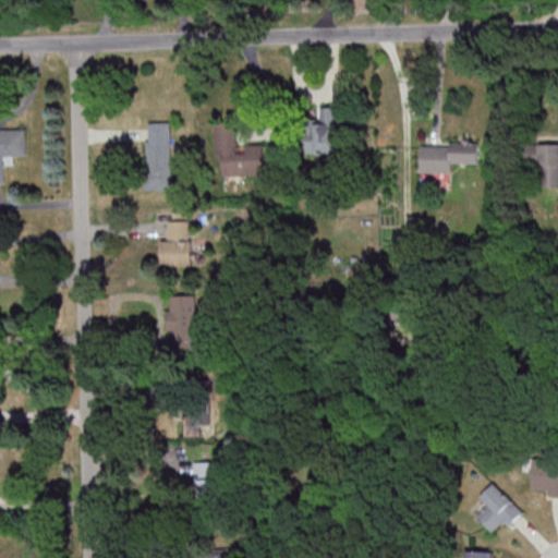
[(322,124),(305,124),(306,154),(341,152),(339,106),(320,107),(322,124)]
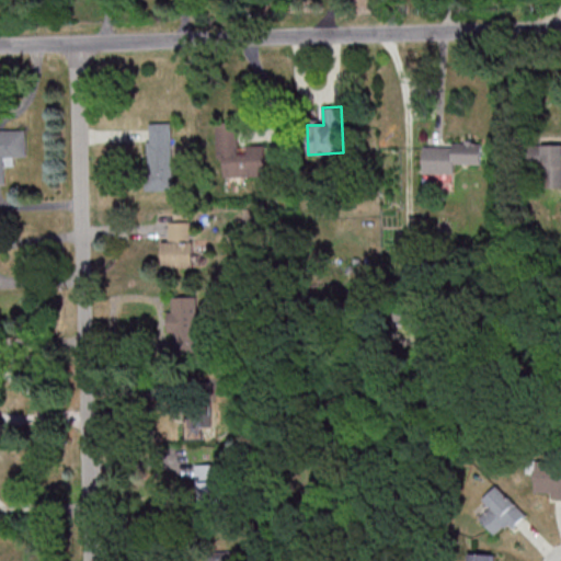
[(172,122),(147,123),(149,191),(174,190),(172,122)]
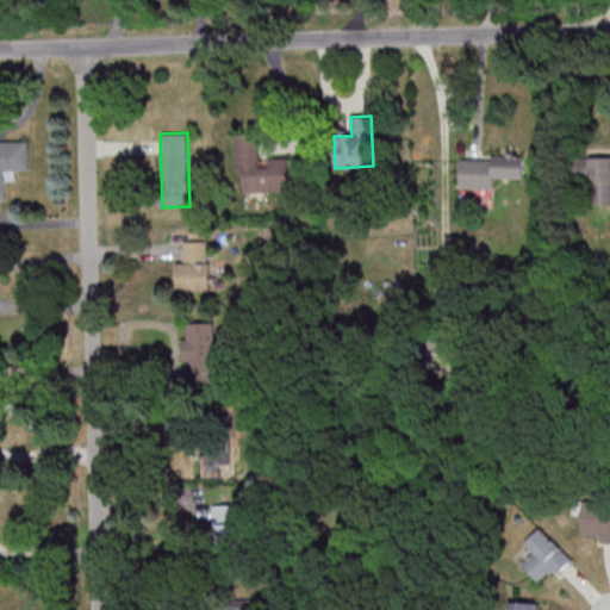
[(237,173),(243,173),(244,192),(291,191),(290,157),(260,159),(259,132),(236,134),(237,173)]
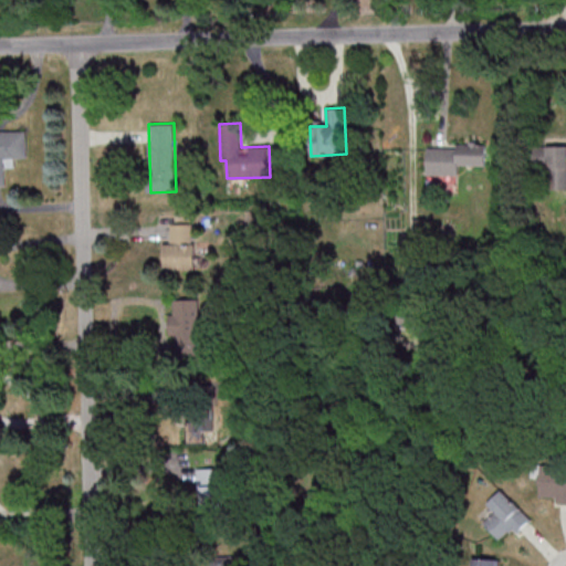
[(0,130),(0,186),(6,186),(4,158),(28,158),(27,130),(0,130)]
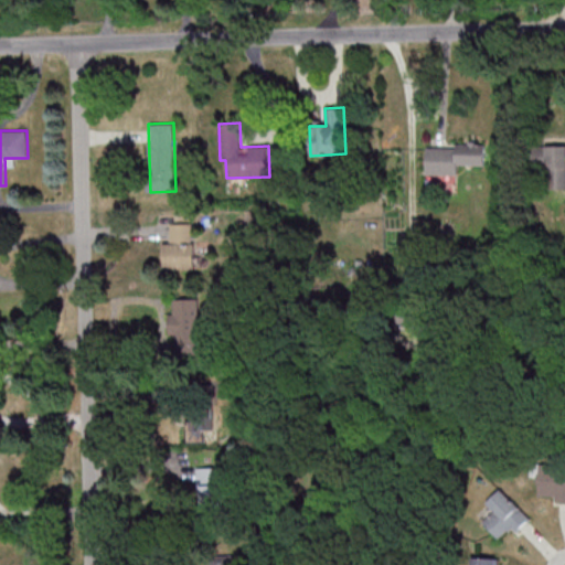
[(484,166),(486,144),(456,144),(456,148),(426,147),(426,174),(457,176),(458,164),(484,166)]
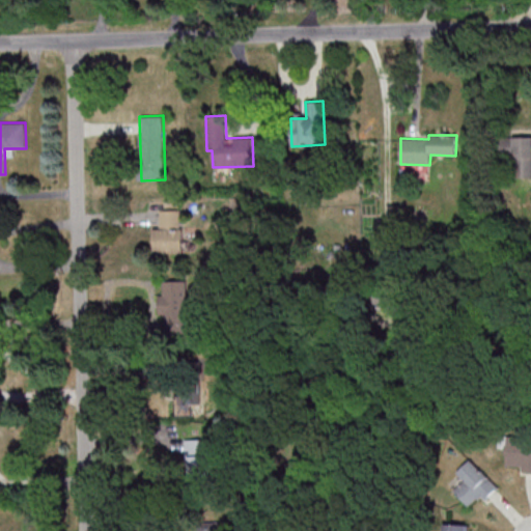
[(514,155),(515,176),(530,175),(530,136),(499,137),(500,155),(514,155)]
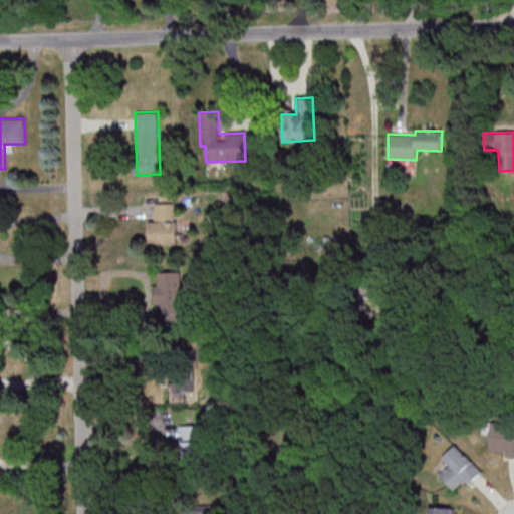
[(150,221),(149,244),(177,245),(177,203),(155,203),(155,221),(150,221)]
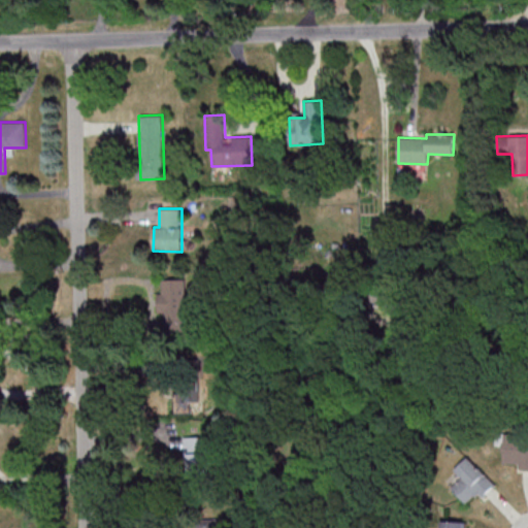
[(162,279),(162,293),(159,293),(160,329),(187,329),(186,278),(162,279)]
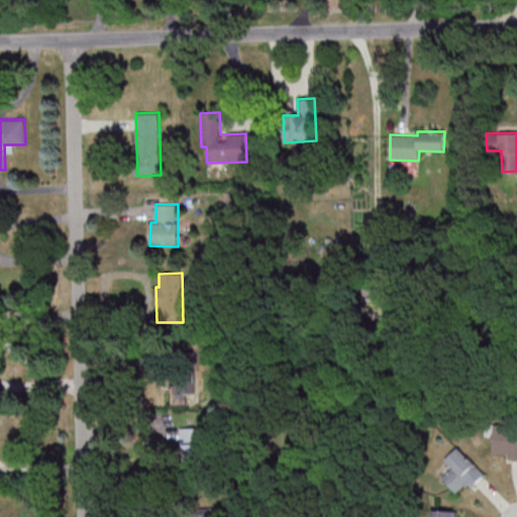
[(171,384),(171,403),(186,403),(186,394),(195,394),(194,383),(171,384)]
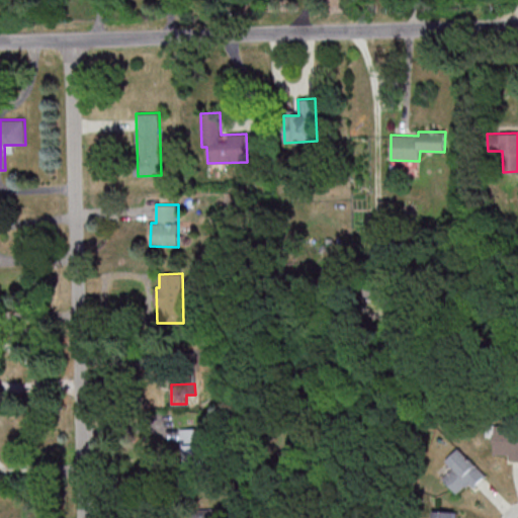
[(493,455),(508,455),(509,461),(517,460),(517,434),(503,434),(503,426),(511,426),(511,424),(493,424),(493,455)]
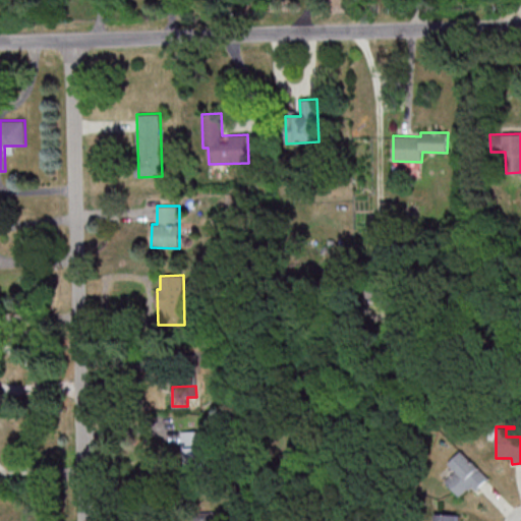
[(207,431),(183,430),(183,465),(206,466),(207,431)]
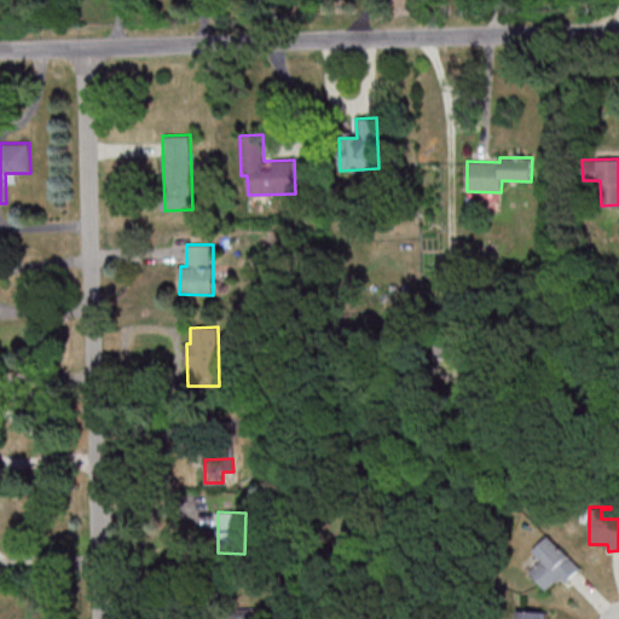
[(541,560),(528,572),(545,590),(559,578),(563,583),(580,568),(549,534),(532,550),(541,560)]
